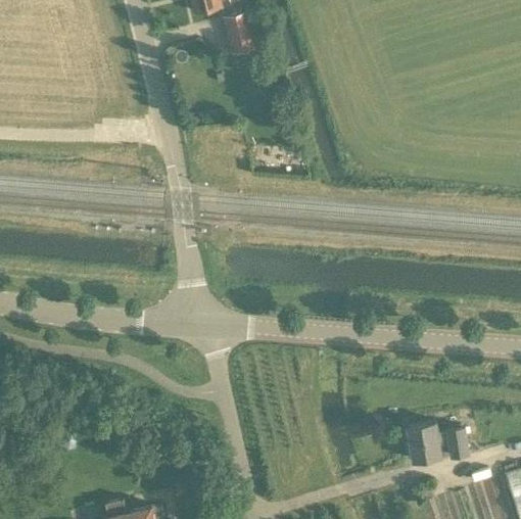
[(192,0),(196,13),(223,7),(221,0),(192,0)]
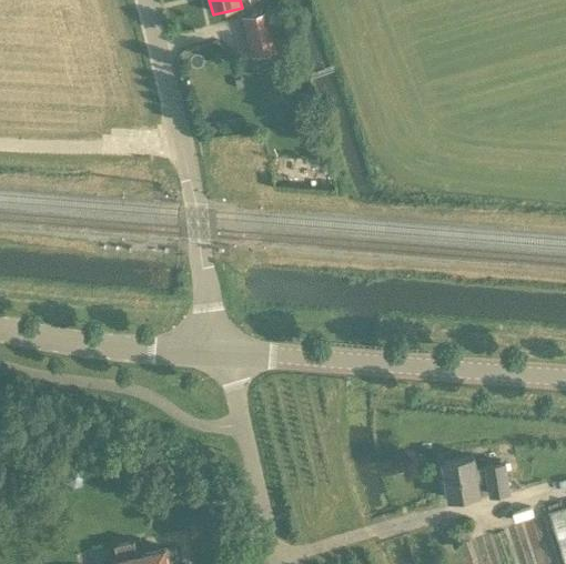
[(273,13),(244,20),(253,60),(283,52),(273,13)]
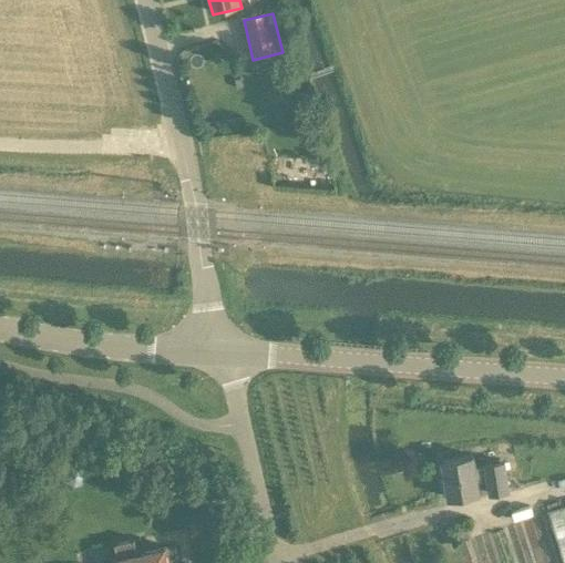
[(479,485),(489,484),(491,499),(512,495),(507,464),(485,468),(486,471),(478,472),(475,460),(443,464),(450,502),(481,497),(479,485)]
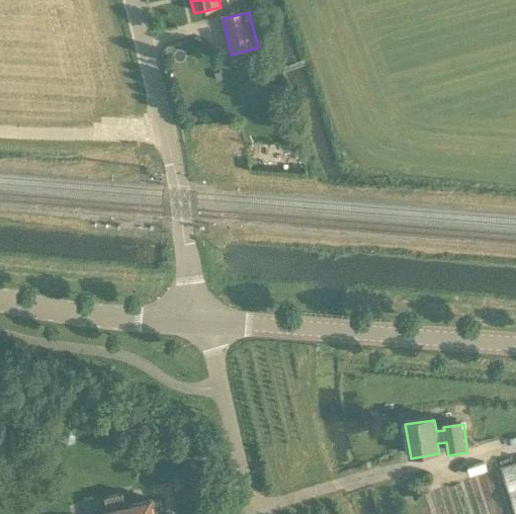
[(515,465),(501,470),(515,513),(515,465)]
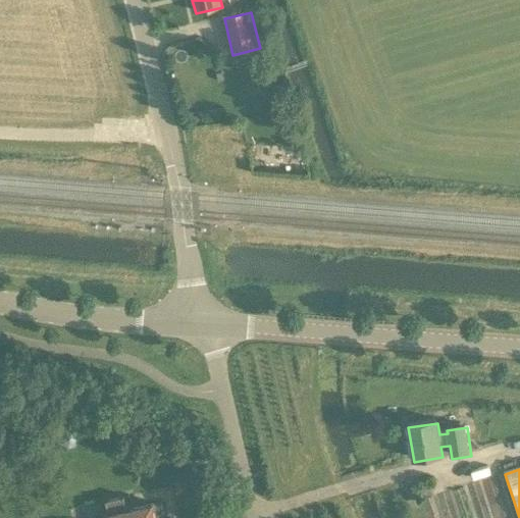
[(156,517),(154,505),(127,511),(124,498),(106,502),(110,515),(107,516),(107,517),(156,517)]
